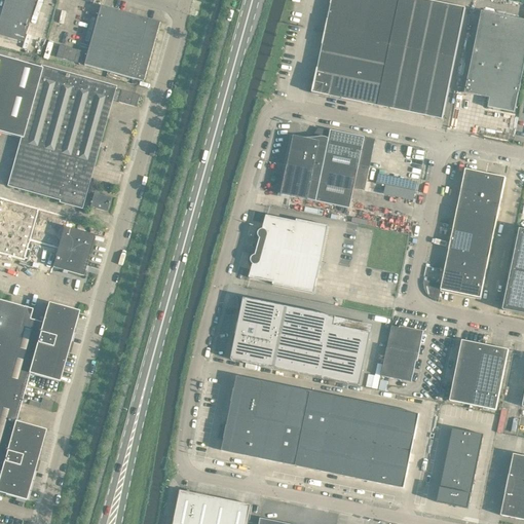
[(2,0),(0,9),(0,33),(21,39),(31,0),(2,0)]
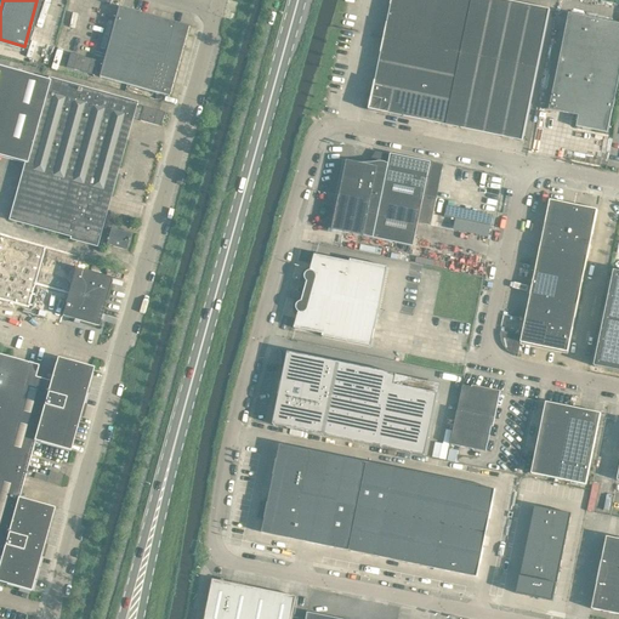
[(469,4),(452,0),(388,0),(386,11),(464,28),(469,4)]
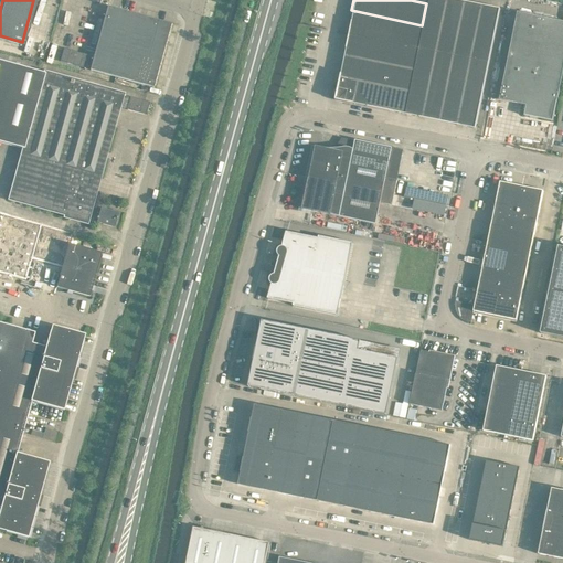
[(435,50),(445,0),(427,0),(426,3),(422,25),(417,46),(435,50)]
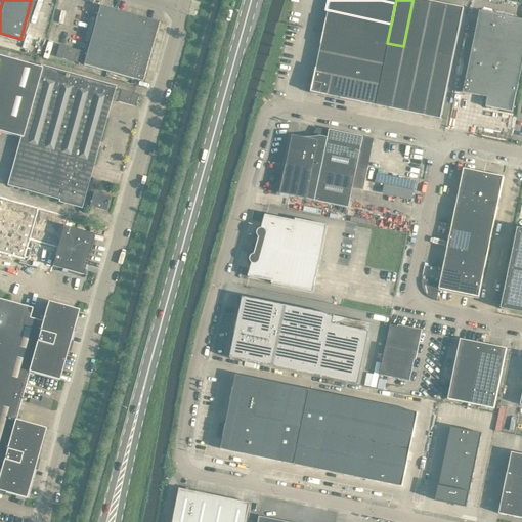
[(419,50),(429,0),(412,0),(403,46),(419,50)]
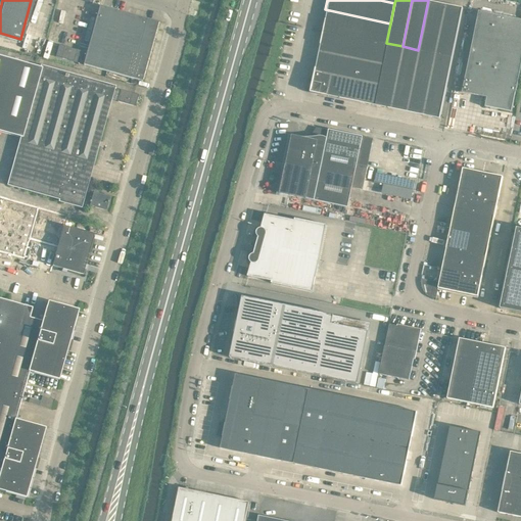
[(433,53),(443,2),(433,0),(428,0),(418,50),(433,53)]
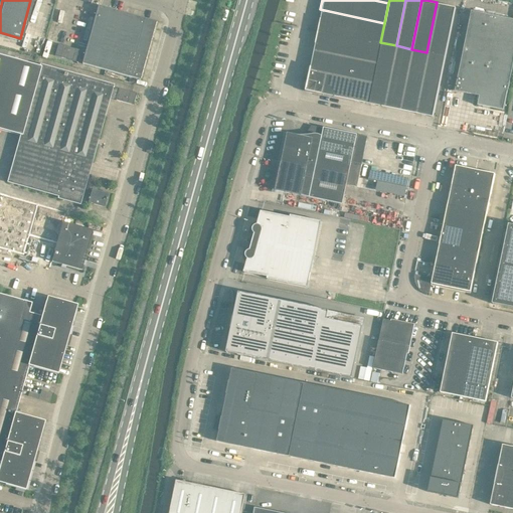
[(454,5),(437,2),(426,52),(444,55),(454,5)]
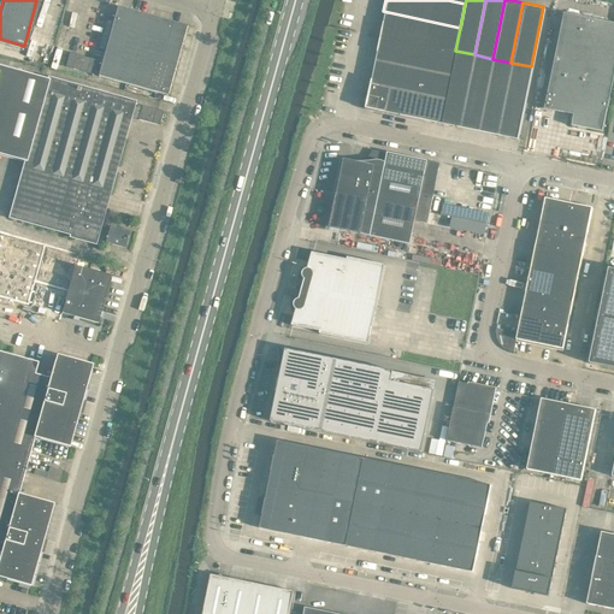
[(95,74),(165,93),(184,23),(116,4),(95,74)]
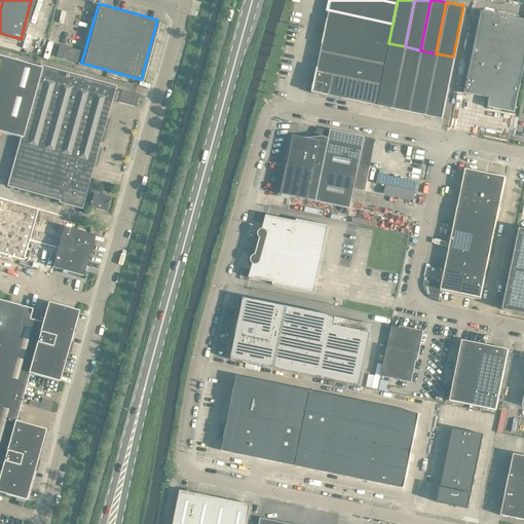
[(393,24),(327,9),(323,30),(388,43),(393,24)]
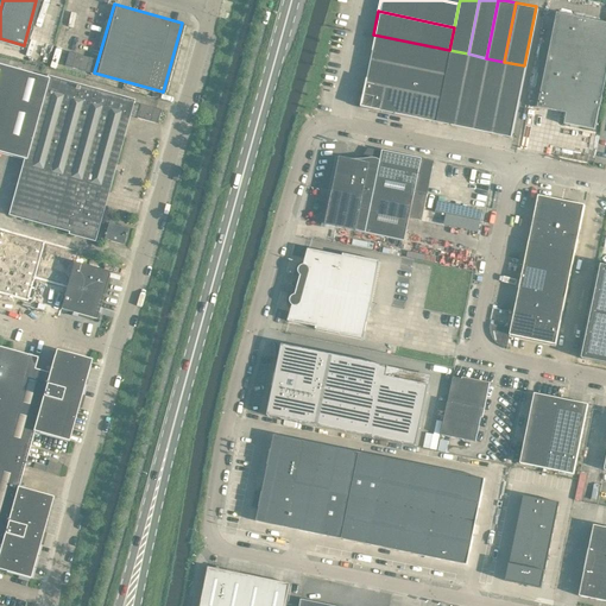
[(580,125),(593,128),(600,94),(605,62),(605,20),(567,13),(555,11),(535,105),(549,109),(559,109),(557,117),(562,118),(562,122),(563,122),(565,118),(580,121),(580,125)]
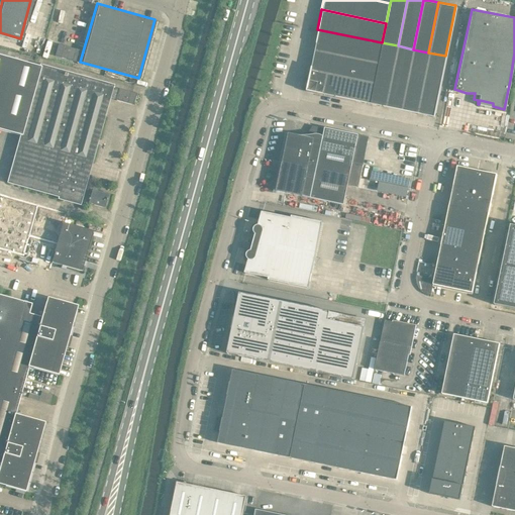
[(382,42),(317,29),(313,49),(378,63),(382,42)]
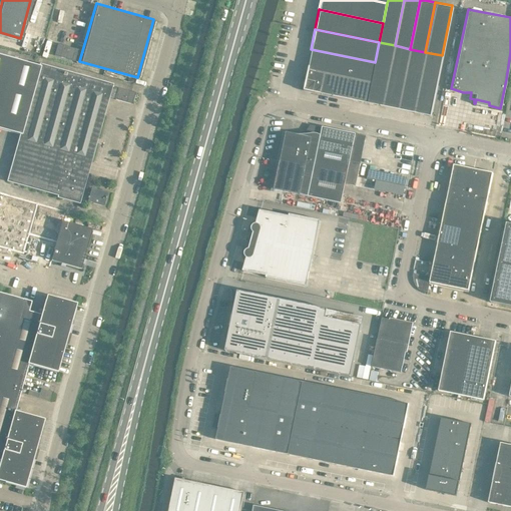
[(55,42),(52,53),(75,60),(79,48),(55,42)]
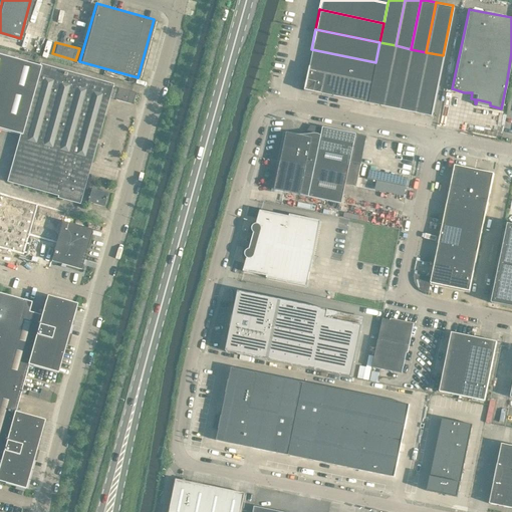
[(386,95),(396,45),(379,42),(375,62),(371,81),(367,101),(384,105),(386,95)]
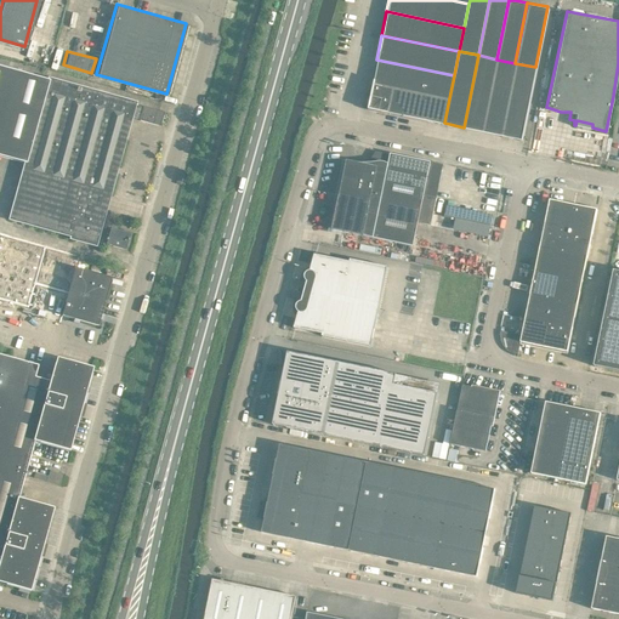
[(484,119),(497,60),(478,55),(466,115),(484,119)]
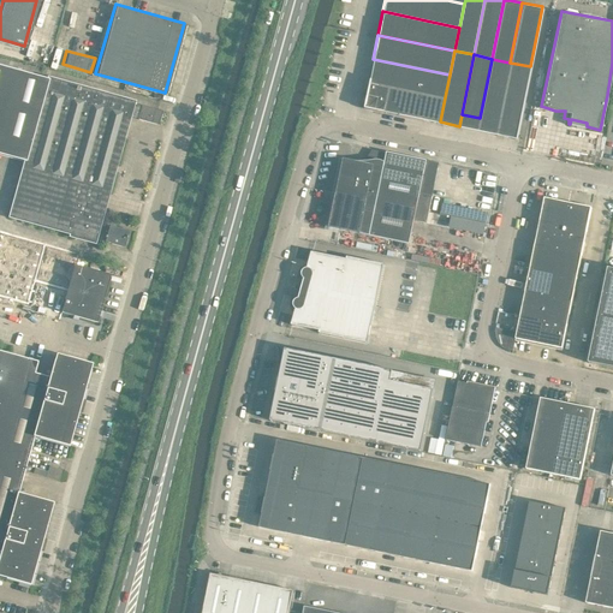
[(450,75),(373,59),(368,82),(445,97),(450,75)]
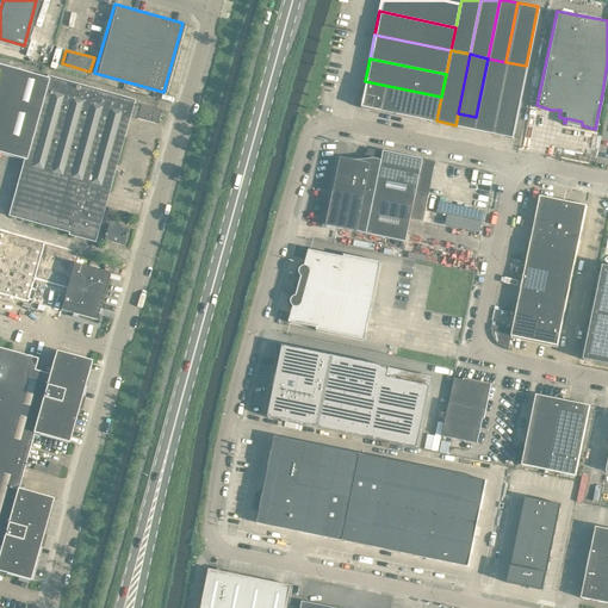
[(494,121),(506,62),(488,59),(476,117),(494,121)]
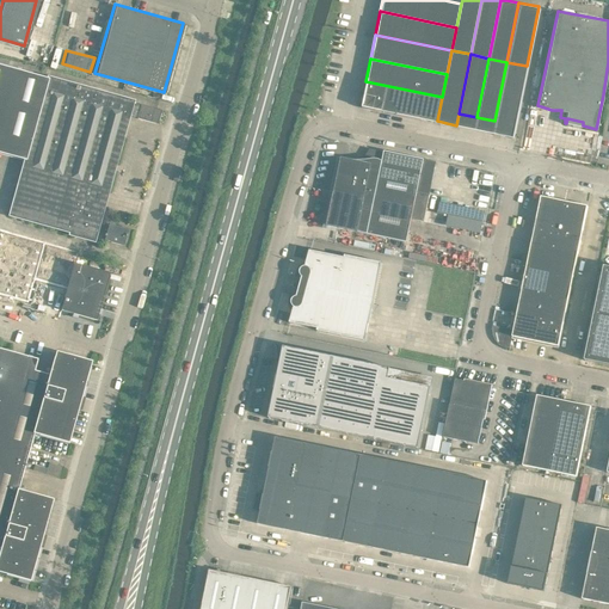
[(527,66),(506,62),(494,121),(492,133),(512,136),(527,66)]
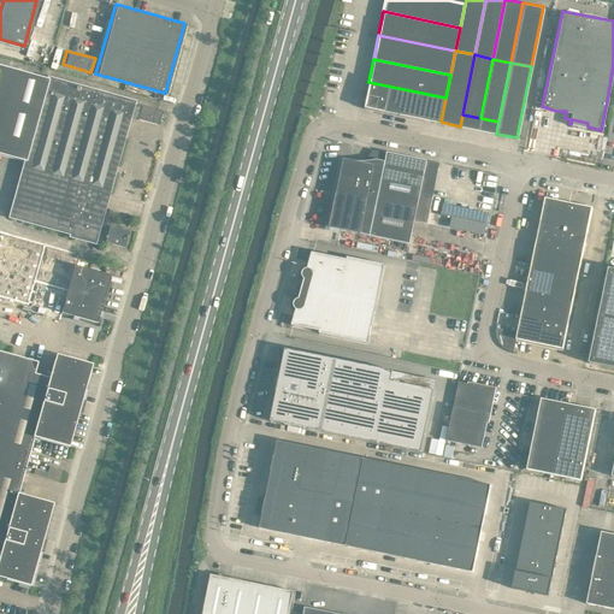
[(131,100),(0,64),(0,153),(24,160),(10,213),(7,212),(7,213),(93,237),(101,206),(104,207),(104,206),(89,202),(93,188),(106,192),(128,113),(136,116),(136,117),(157,123),(161,108),(140,104),(134,102),(134,101),(131,100)]
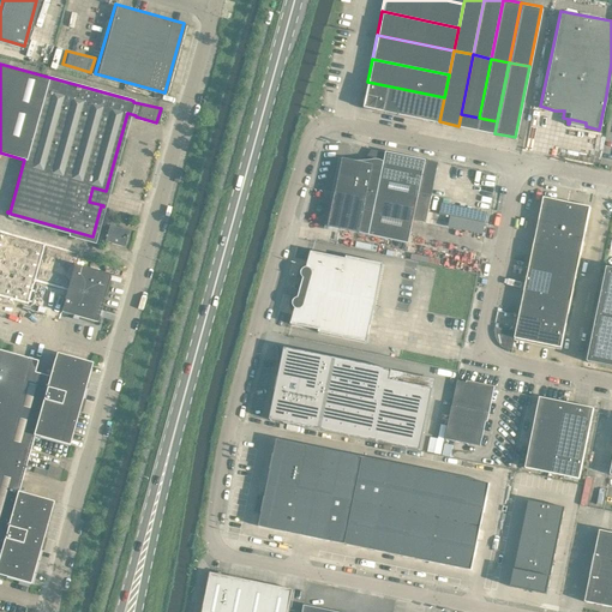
[(444,97),(367,82),(363,106),(439,121),(444,97)]
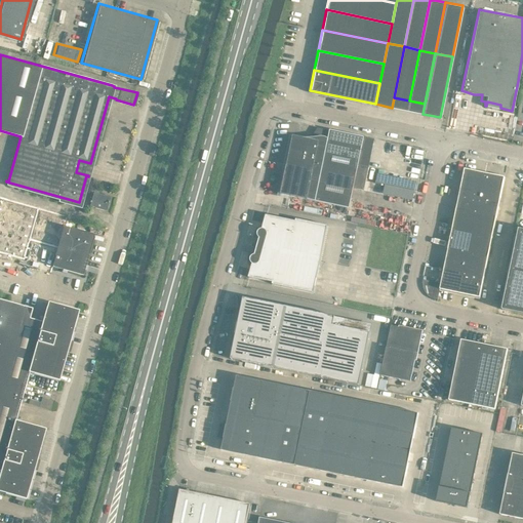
[(394,97),(392,108),(423,114),(425,104),(409,101),(394,97)]
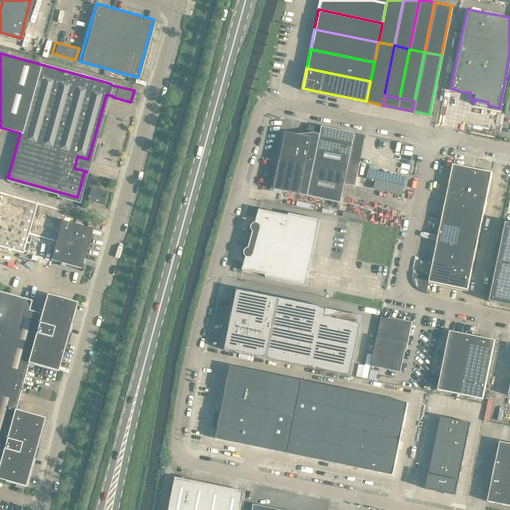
[(284,130),(278,159),(355,174),(358,160),(347,158),(353,131),(320,125),(319,126),(311,124),(310,129),(306,129),(303,134),(298,133),(284,130)]
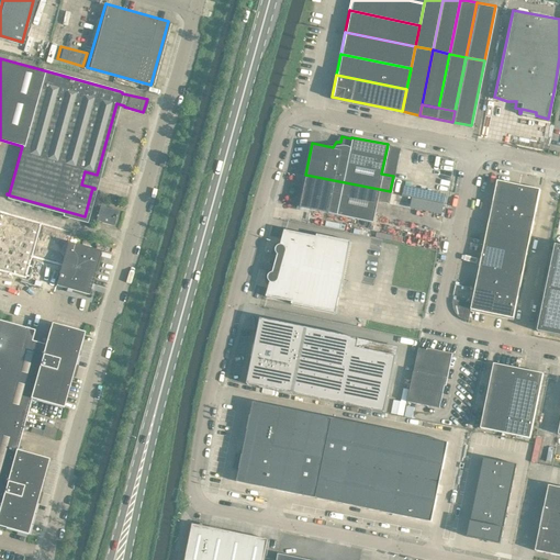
[(390,191),(305,175),(299,205),(309,208),(305,222),(369,235),(374,206),(377,200),(388,202),(390,191)]
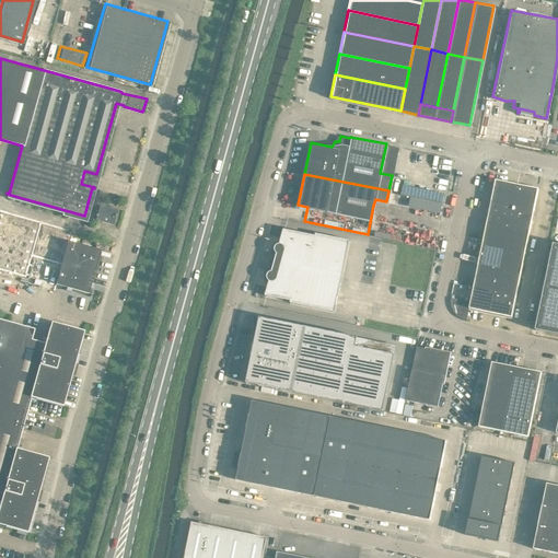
[(493,178),(489,200),(511,205),(515,183),(493,178)]
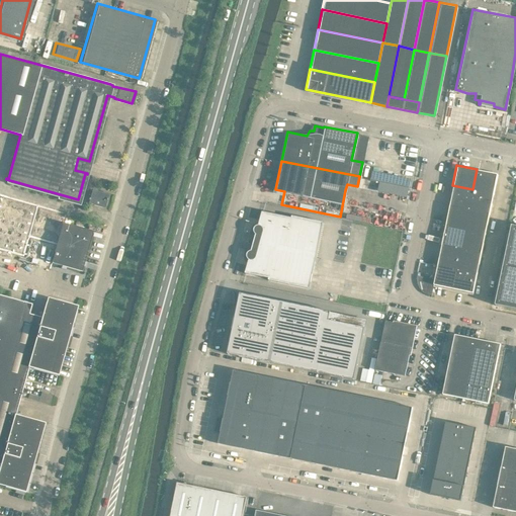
[(377,180),(407,186),(409,177),(370,169),(368,178),(377,180)]
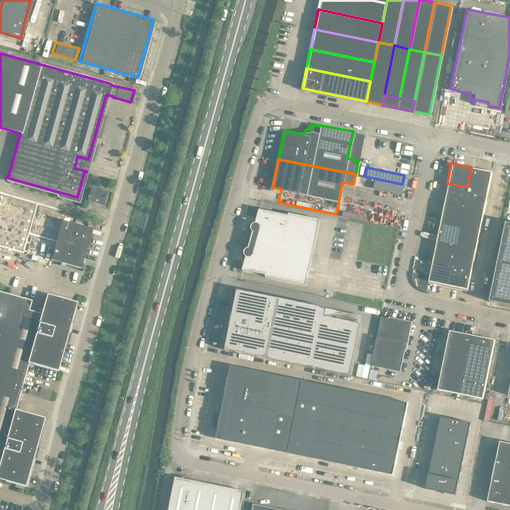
[(465,197),(484,201),(490,171),(471,167),(467,187),(465,197)]
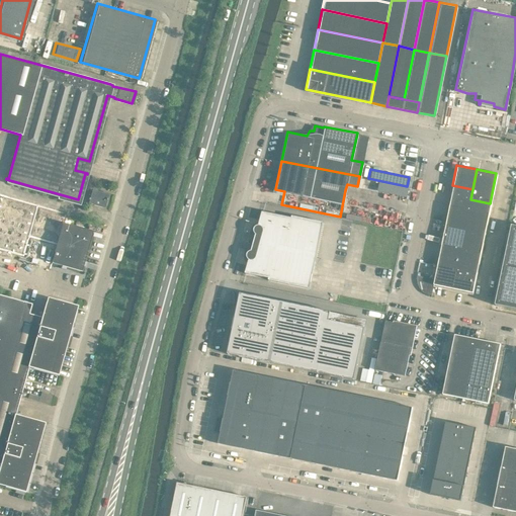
[(407,186),(377,180),(375,190),(405,196),(407,186)]
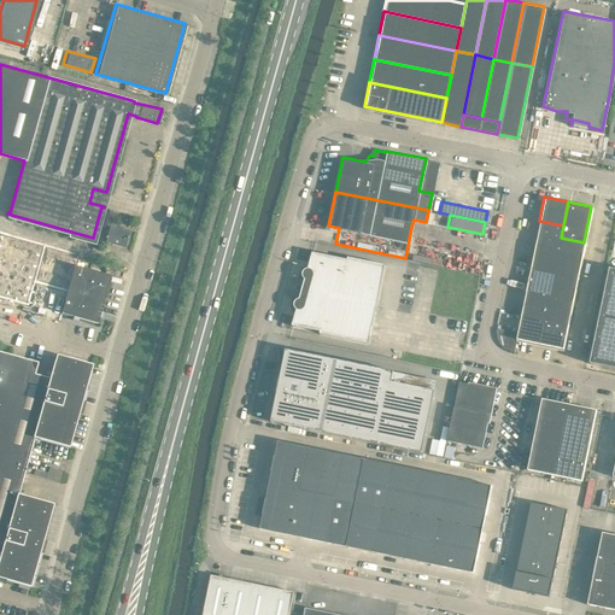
[(539,221),(534,244),(558,249),(561,238),(563,226),(539,221)]
